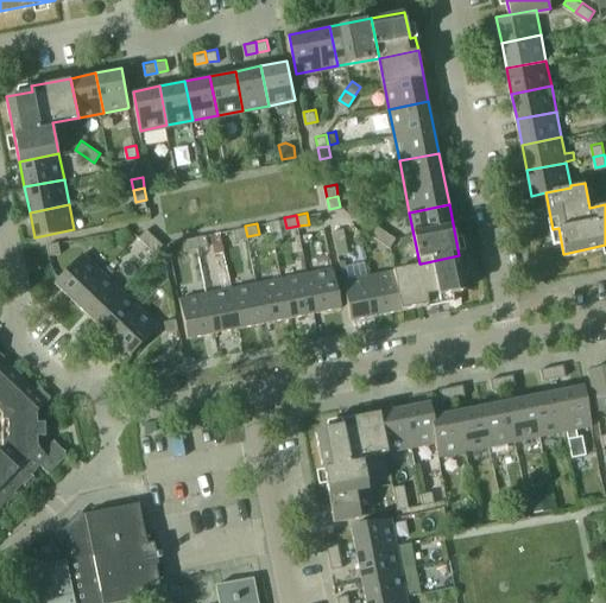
[(378,223),(377,224),(371,233),(382,239),(387,229),(378,223)]
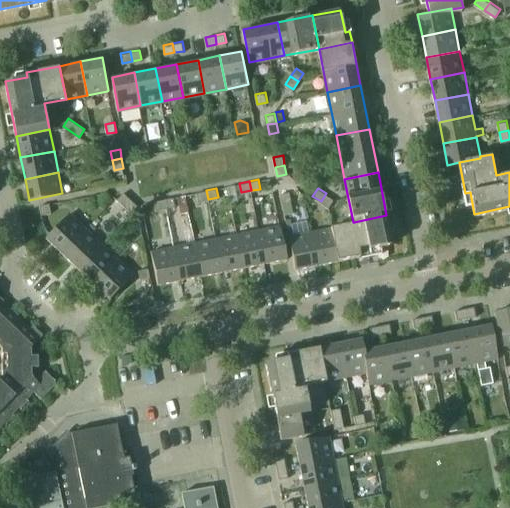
[(208,199),(206,190),(197,191),(199,201),(208,199)]
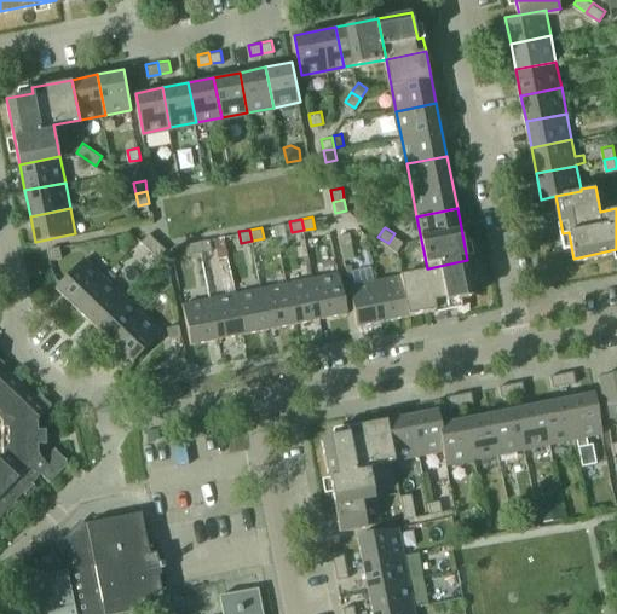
[(150,248),(157,238),(149,231),(142,239),(150,248)]
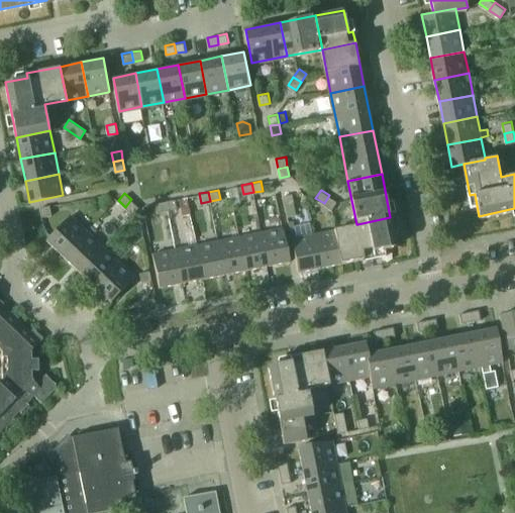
[(283,195),(285,204),(295,202),(293,193),(283,195)]
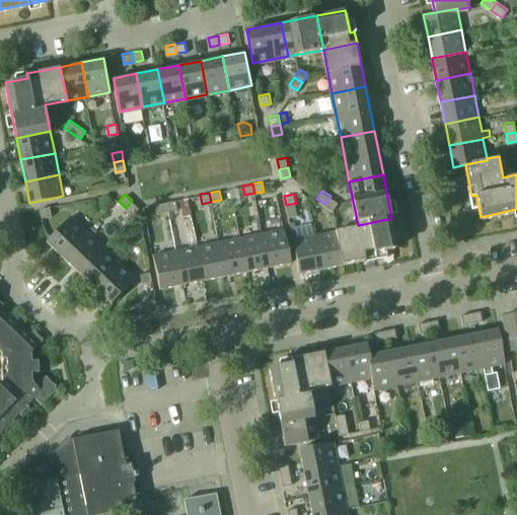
[(339,202),(330,196),(325,204),(334,210),(339,202)]
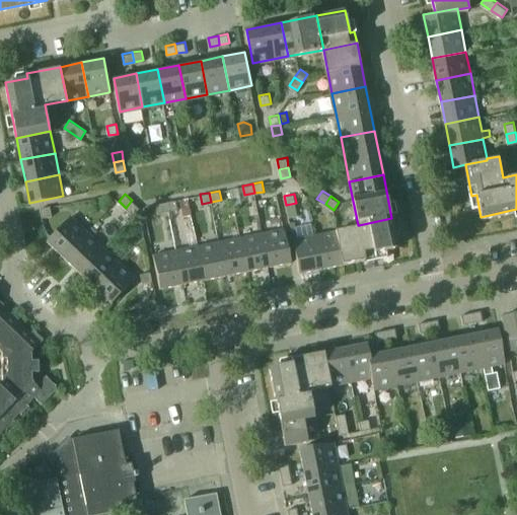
[(176,199),(166,201),(168,210),(178,208),(176,199)]
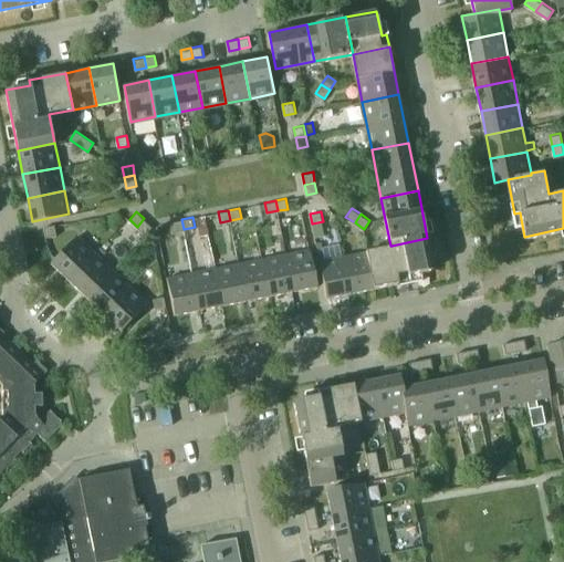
[(153,227),(144,218),(137,227),(145,235),(153,227)]
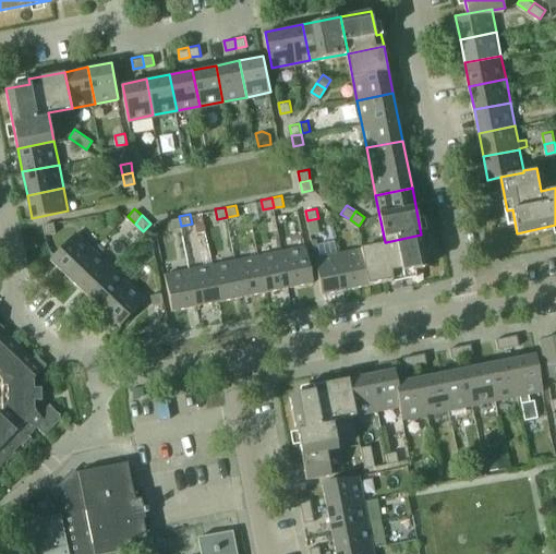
[(181,226),(179,216),(169,218),(170,228),(181,226)]
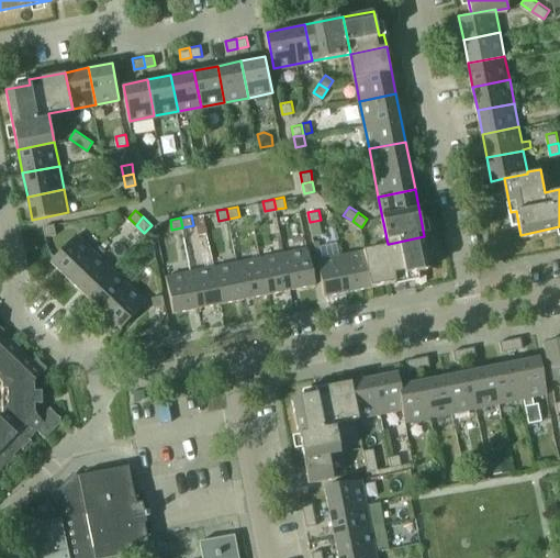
[(55,222),(44,224),(46,234),(57,232),(55,222)]
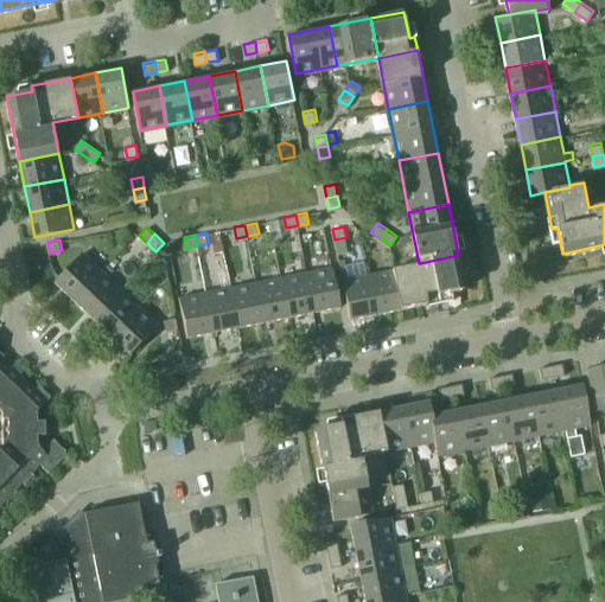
[(224,249),(223,241),(215,243),(216,251),(224,249)]
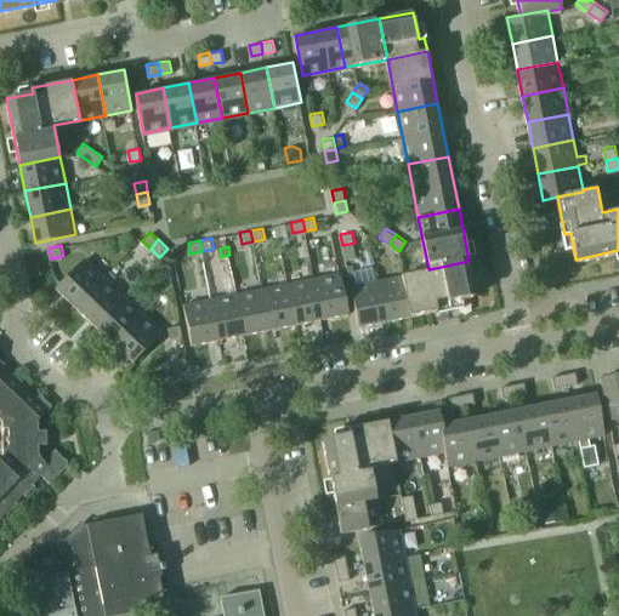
[(56,286),(77,306),(104,275),(85,257),(56,286)]
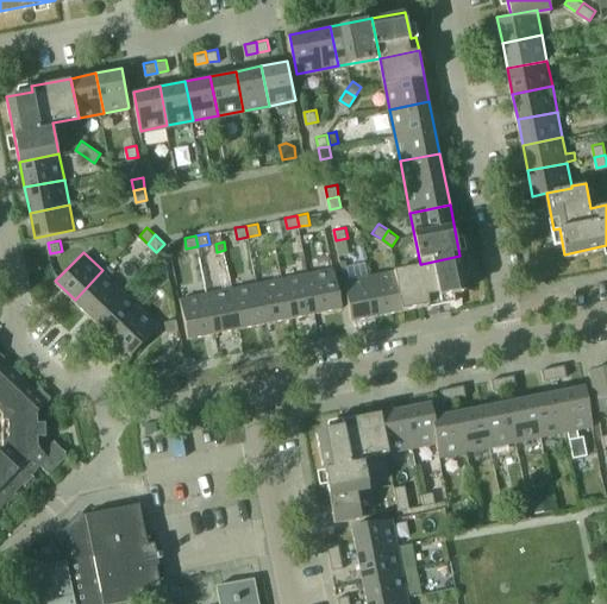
[(467,290),(460,256),(421,264),(429,303),(442,301),(440,295),(467,290)]
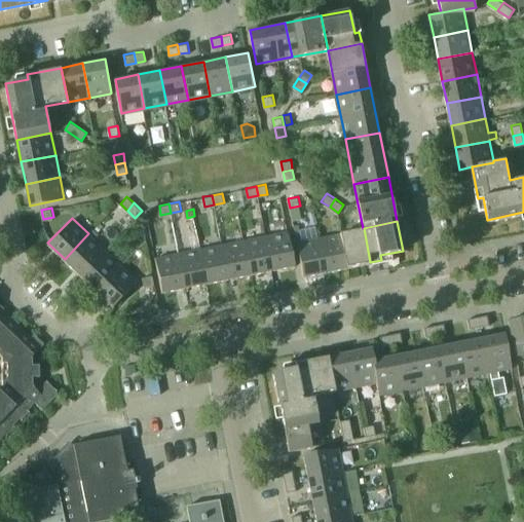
[(364,228),(363,228),(331,234),(337,268),(370,262),(364,228)]
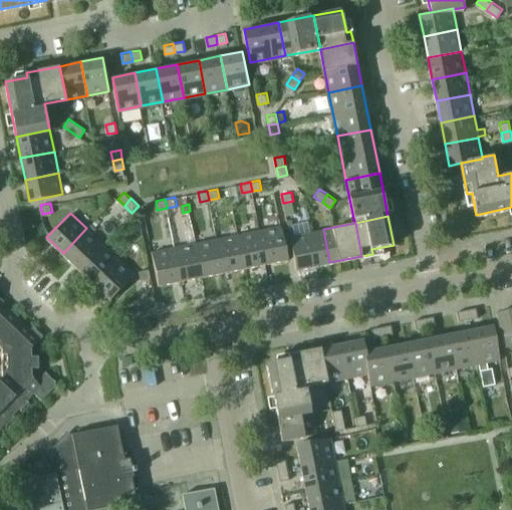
[(282,225),(260,229),(266,263),(289,258),(282,225)]
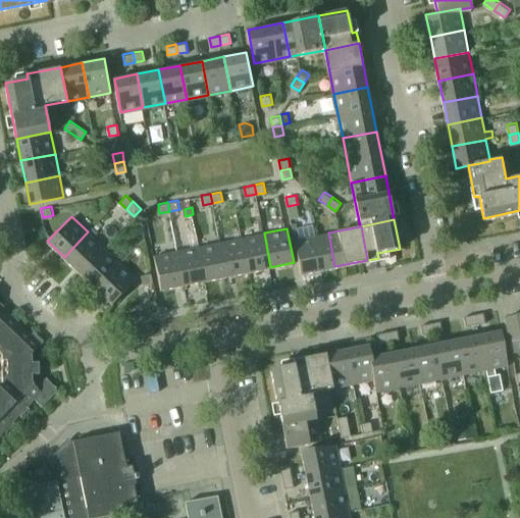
[(81,272),(104,247),(88,231),(64,257),(81,272)]
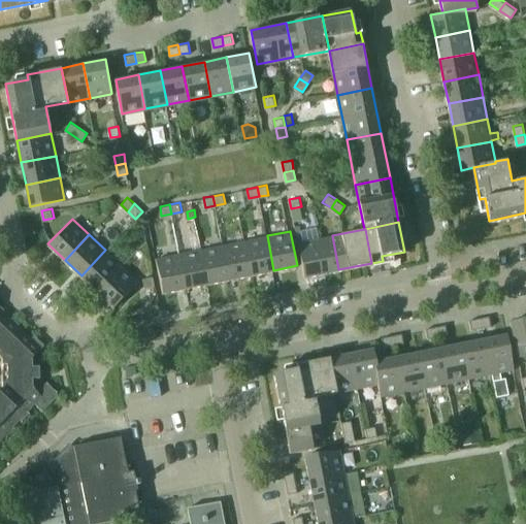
[(267,235),(244,240),(252,274),(273,270),(267,235)]
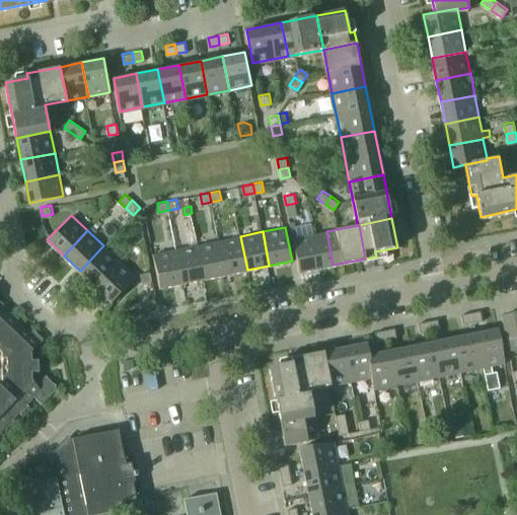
[(333,265),(326,231),(293,238),(299,272),(333,265)]
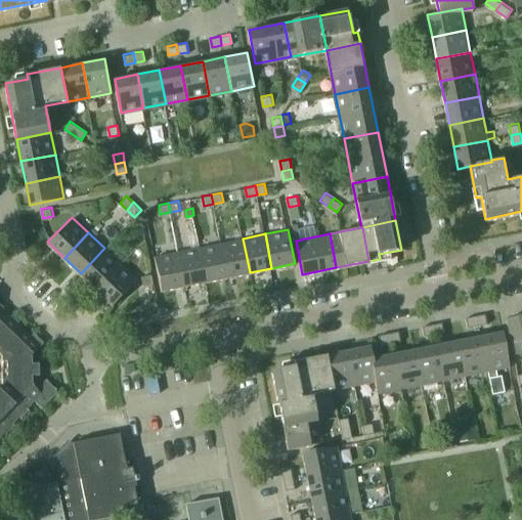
[(243,239),(221,243),(228,276),(250,272),(243,239)]
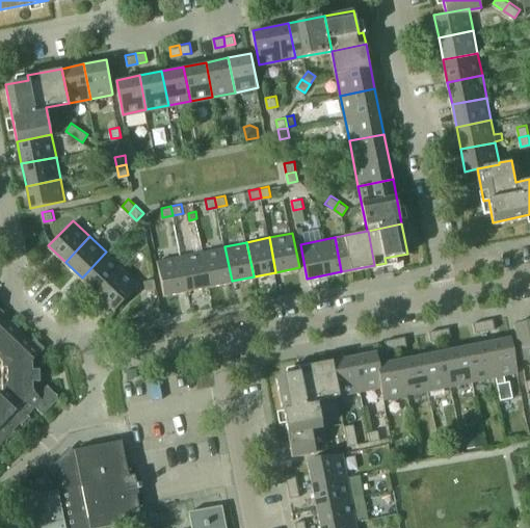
[(224,246),(203,251),(209,285),(232,281),(224,246)]
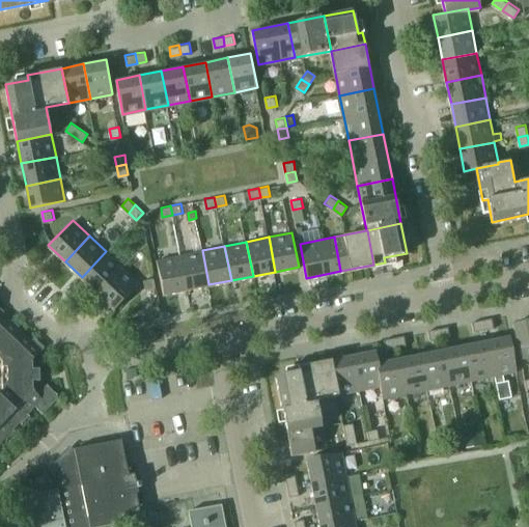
[(202,250),(181,254),(187,289),(209,284),(202,250)]
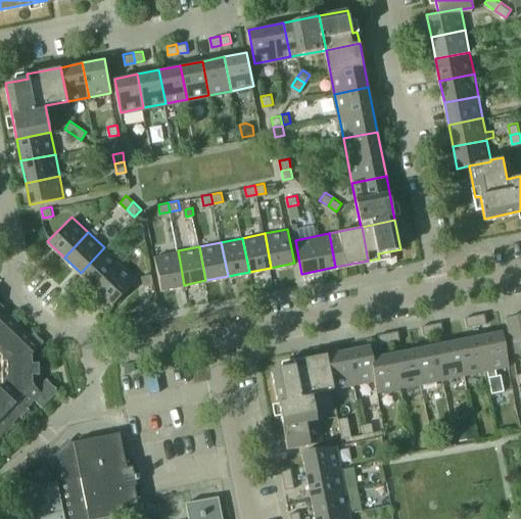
[(81,273),(96,288),(121,263),(104,247),(81,273)]
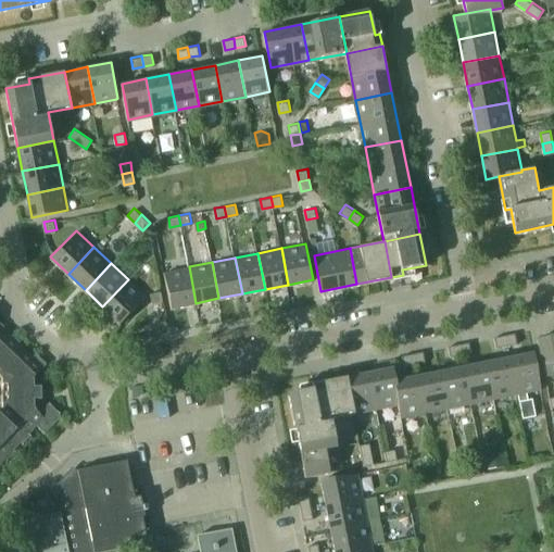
[(172,308),(196,303),(189,266),(164,272),(172,308)]
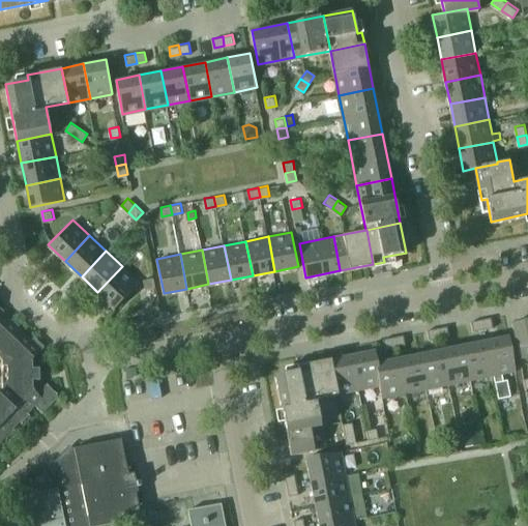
[(139,283),(122,266),(97,292),(115,308),(139,283)]
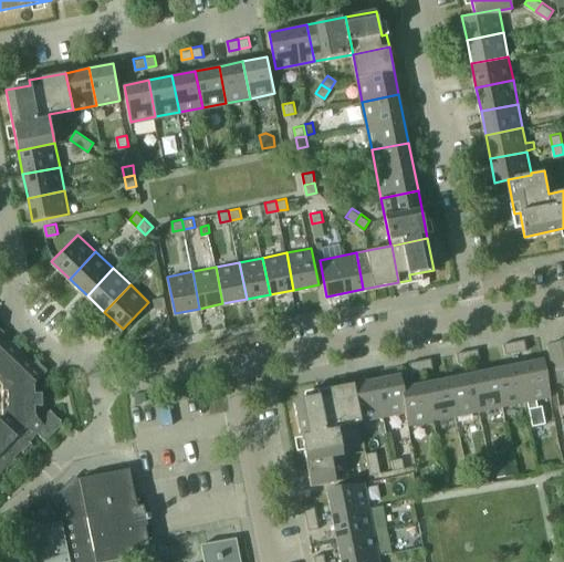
[(156,308),(166,305),(165,295),(154,298),(156,308)]
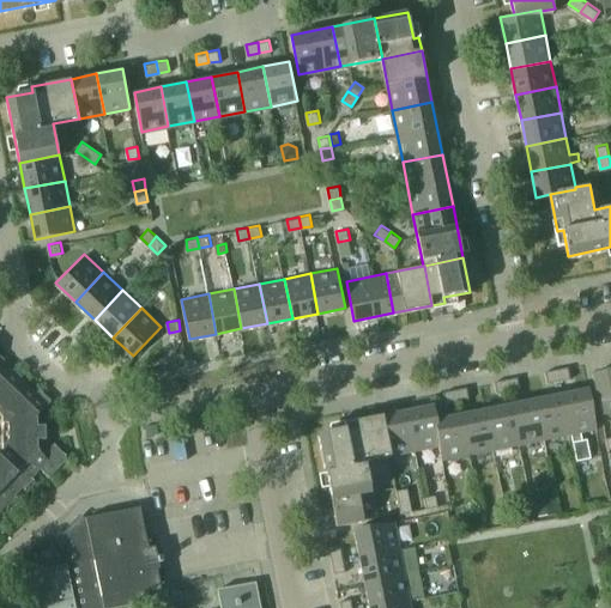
[(0,411),(2,414),(2,427),(0,426),(0,431),(2,432),(4,449),(0,451),(0,514),(1,514),(0,512),(0,508),(6,502),(10,505),(18,496),(16,493),(24,484),(26,487),(35,478),(32,475),(41,466),(50,475),(67,458),(67,453),(55,442),(43,453),(38,448),(38,438),(47,438),(47,424),(38,424),(38,413),(53,399),(41,387),(36,391),(20,377),(23,375),(14,365),(11,369),(2,360),(5,358),(0,352),(0,411)]
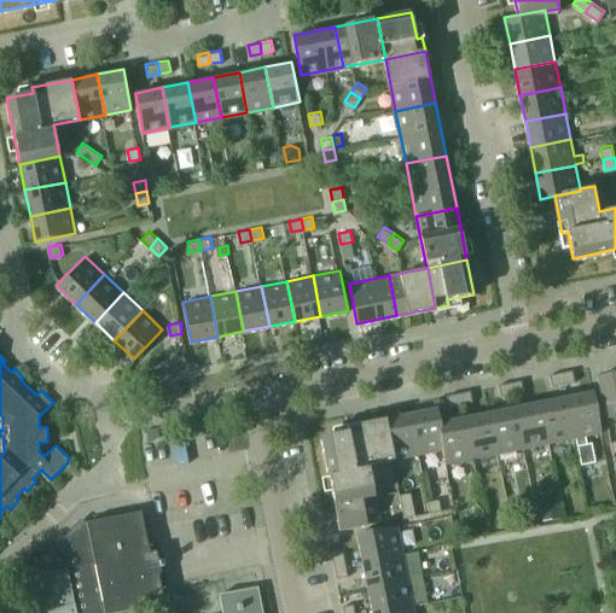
[(576,380),(574,369),(574,368),(562,371),(564,381),(576,380)]
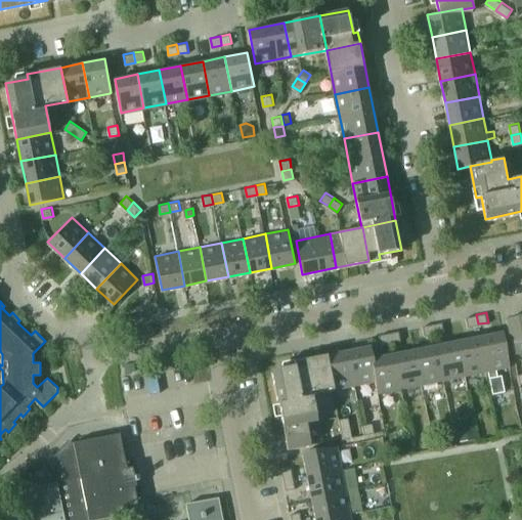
[(478,323),(476,314),(466,316),(468,326),(478,323)]
